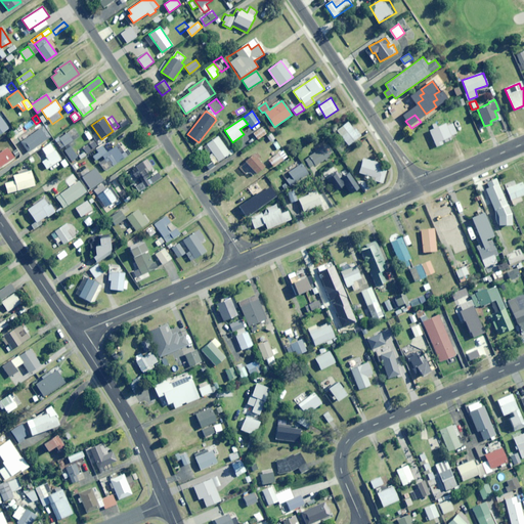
[(355,128),(354,130),(348,122),(336,131),(348,145),(361,135),(355,128)]
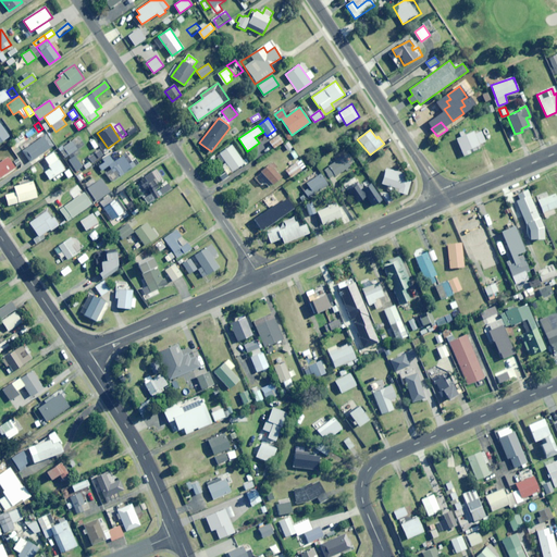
[(479,145),(485,141),(481,132),(474,134),(474,132),(457,138),(463,155),(480,148),(479,145)]
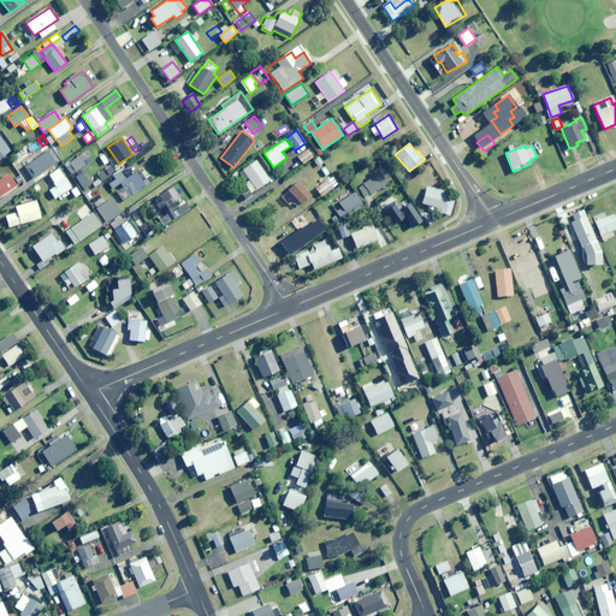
[(303,164),(313,157),(308,149),(297,157),(303,164)]
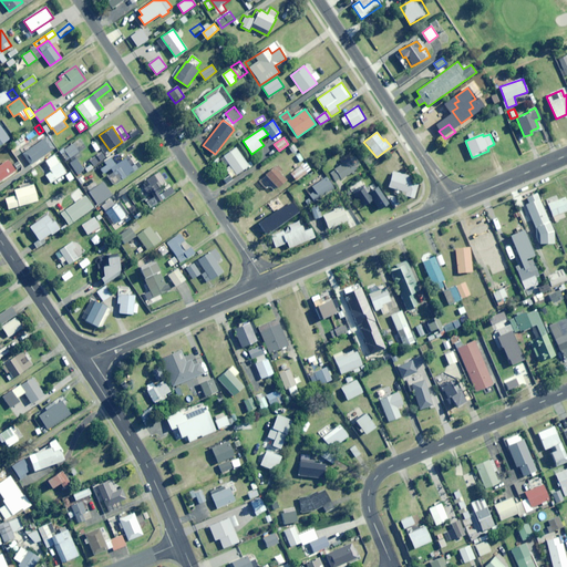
[(72,157),(88,147),(81,138),(65,148),(72,157)]
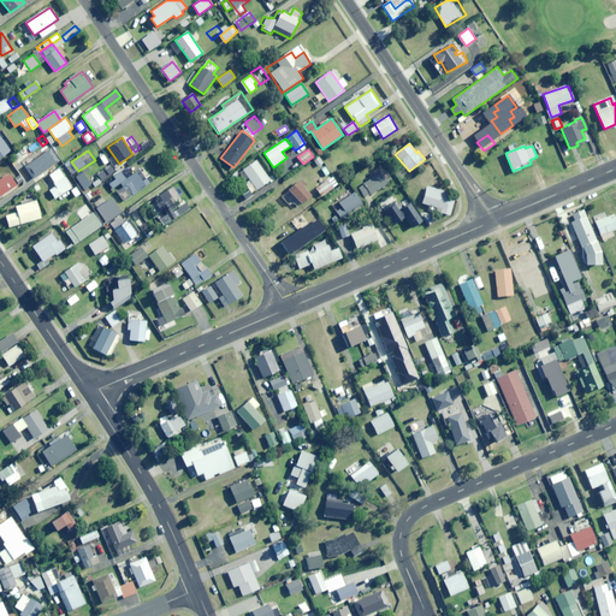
[(252,193),(270,181),(256,160),(238,172),(252,193)]
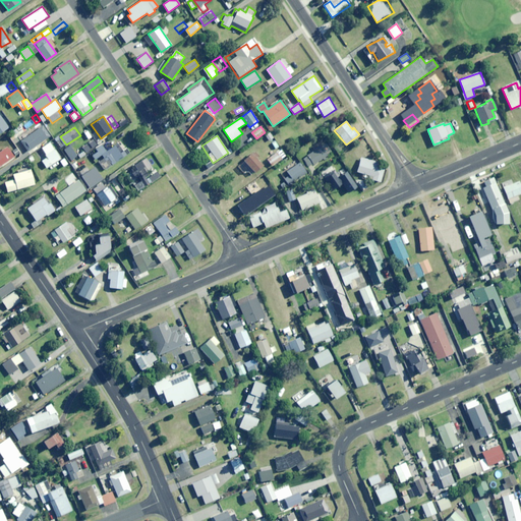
[(0,158),(2,162),(24,147),(17,136),(0,148),(0,158)]
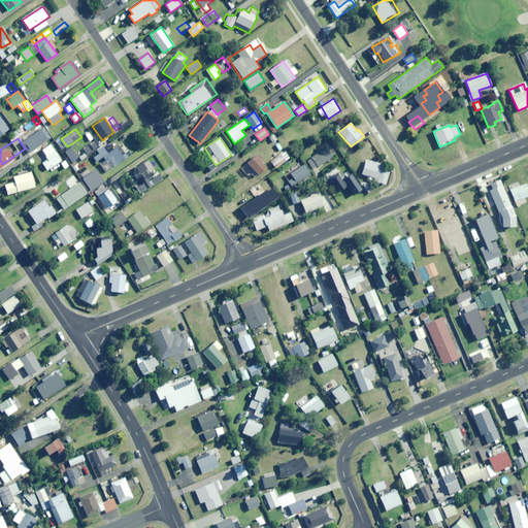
[(97,161),(107,154),(102,146),(92,154),(97,161)]
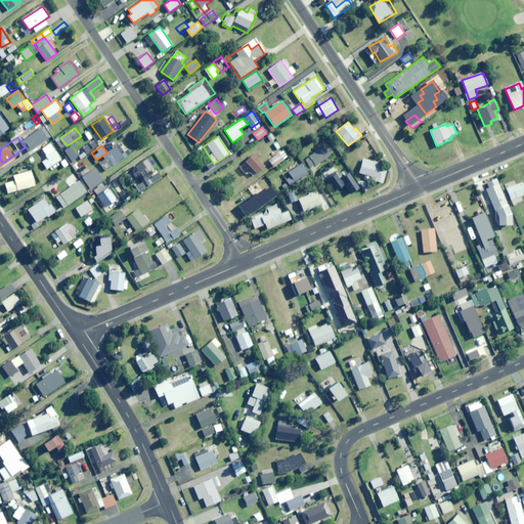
[(311,168),(330,156),(322,146),(305,159),(311,168)]
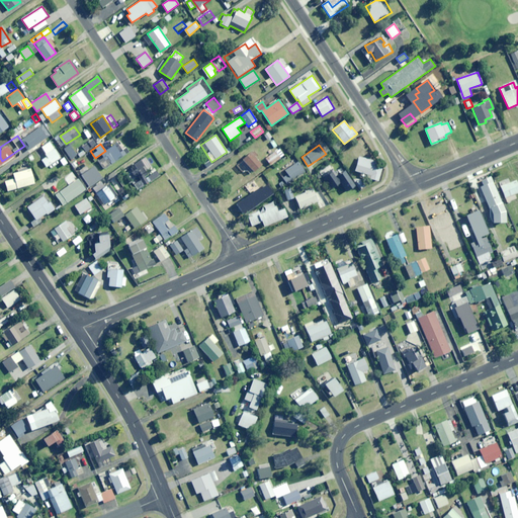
[(124,155),(121,151),(119,152),(115,146),(103,153),(104,155),(103,156),(109,165),(124,155)]
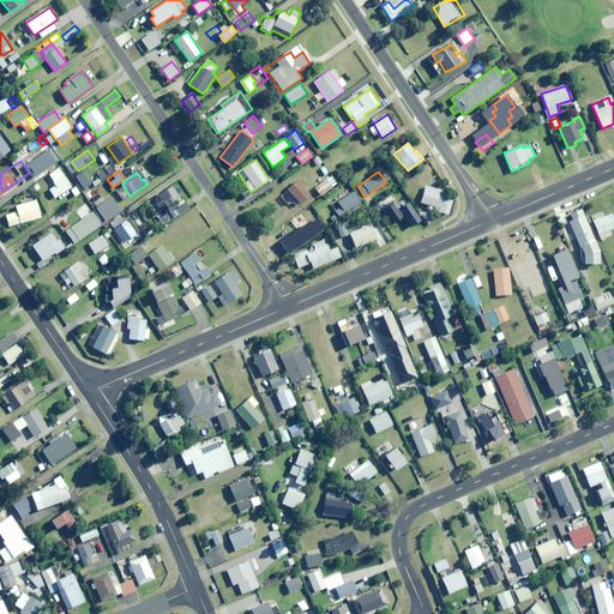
[(84,188),(91,184),(84,174),(77,179),(84,188)]
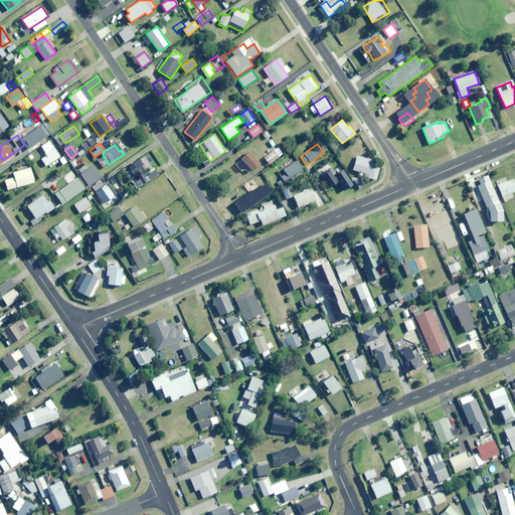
[(54,149),(52,150),(50,148),(44,153),(46,156),(41,159),(46,166),(60,157),(54,149)]
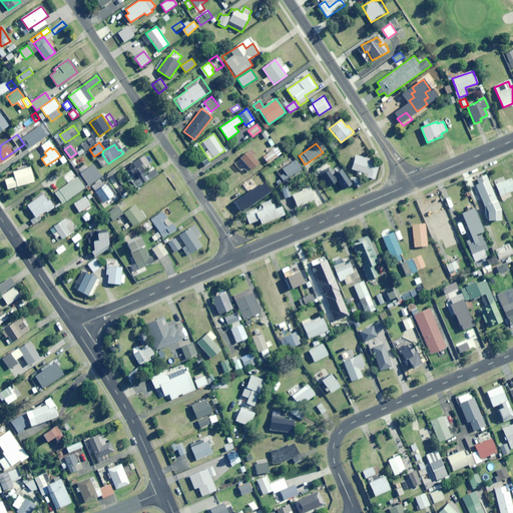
[(251,170),(260,162),(253,156),(257,153),(253,150),(252,151),(250,149),(240,158),(251,170)]
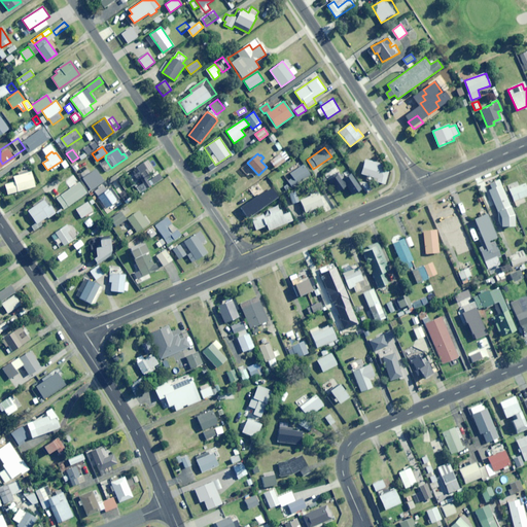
[(275,168),(285,161),(281,153),(271,162),(275,168)]
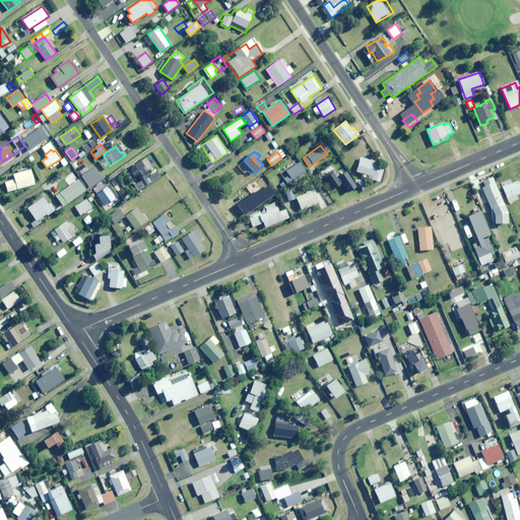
[(143,169),(150,164),(146,157),(130,168),(139,182),(135,184),(139,190),(160,177),(157,172),(149,177),(143,169)]
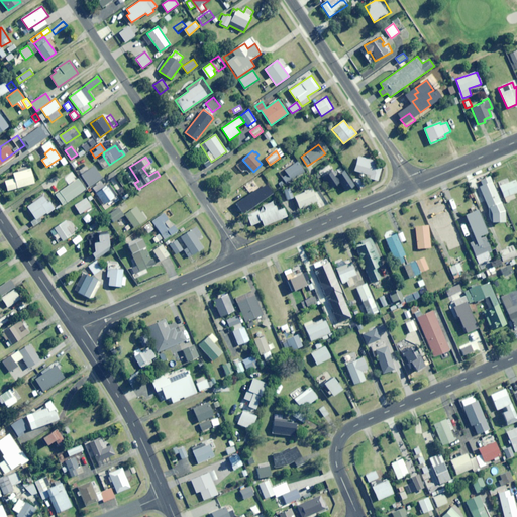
[(374,166),(375,161),(358,157),(354,171),(359,172),(358,175),(378,181),(381,168),(374,166)]
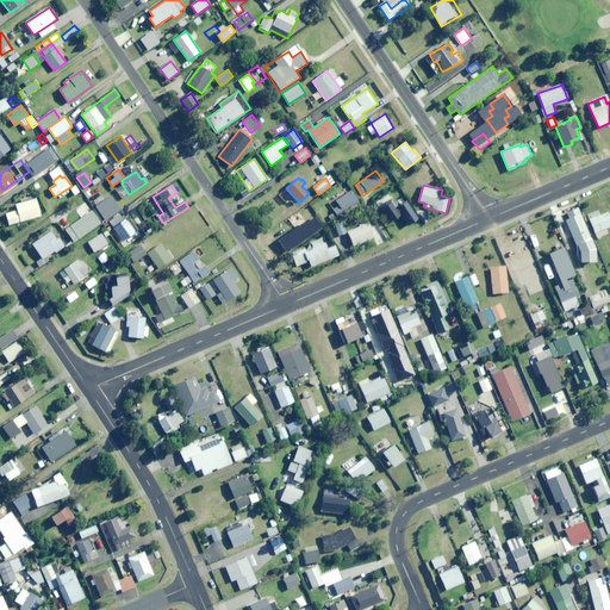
[(336,217),(359,203),(350,191),(336,200),(338,205),(332,210),(336,217)]
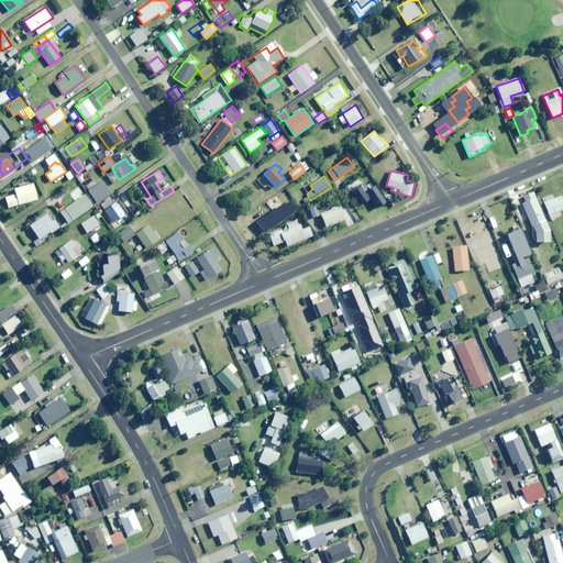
[(98,203),(111,194),(102,180),(88,190),(98,203)]
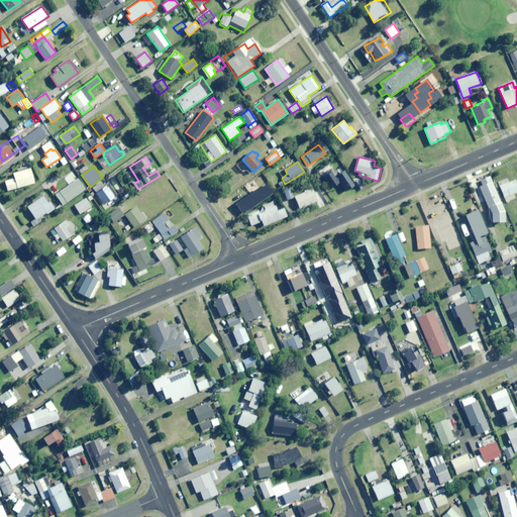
[(335,177),(337,176),(332,168),(321,175),(330,188),(339,183),(335,177)]
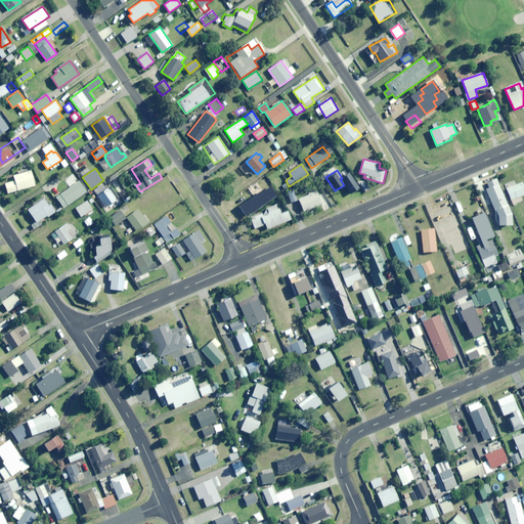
[(7,193),(35,185),(31,171),(13,175),(14,180),(5,183),(7,193)]
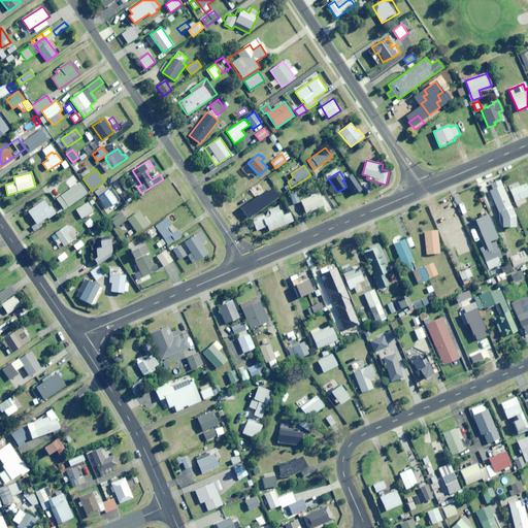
[(265,187),(270,183),(267,178),(261,183),(265,187)]
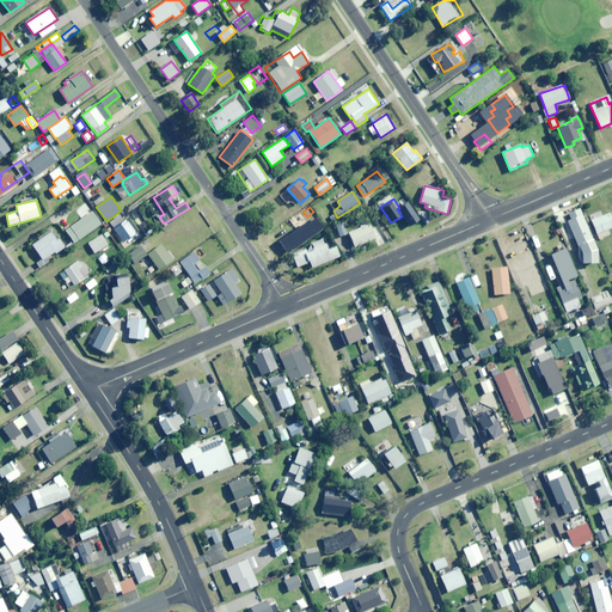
[(109,222),(123,242),(139,231),(128,216),(133,214),(129,208),(109,222)]
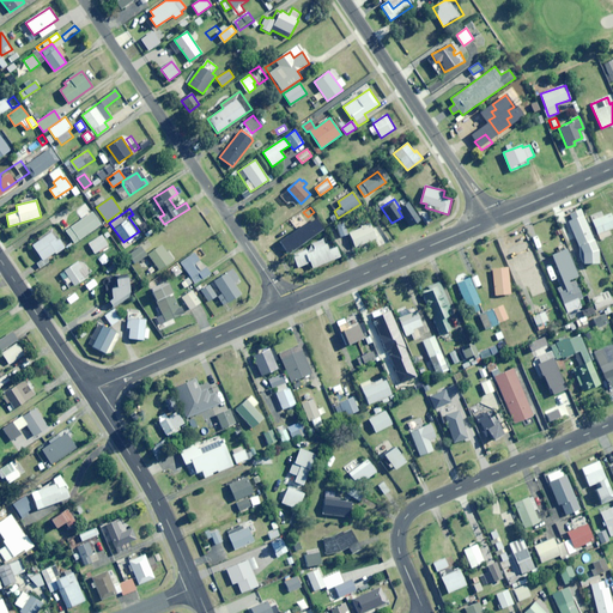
[(571,219),(569,220),(582,252),(582,265),(599,262),(598,248),(581,208),(569,213),(571,219)]
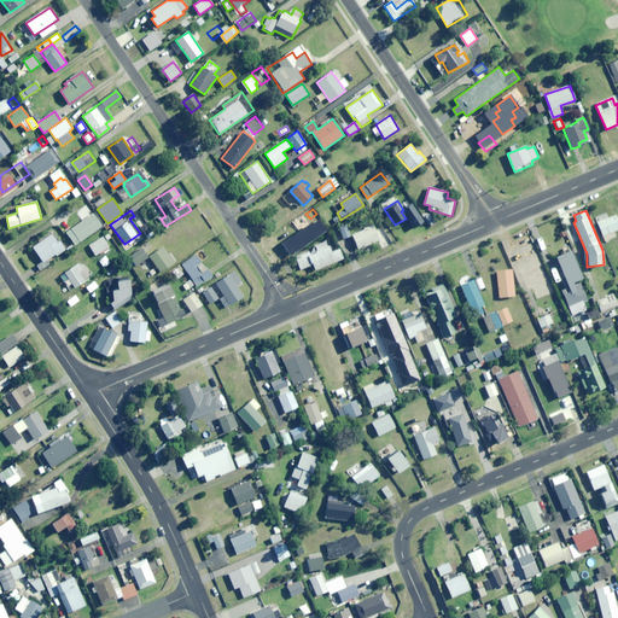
[(436,222),(429,213),(425,216),(431,226),(436,222)]
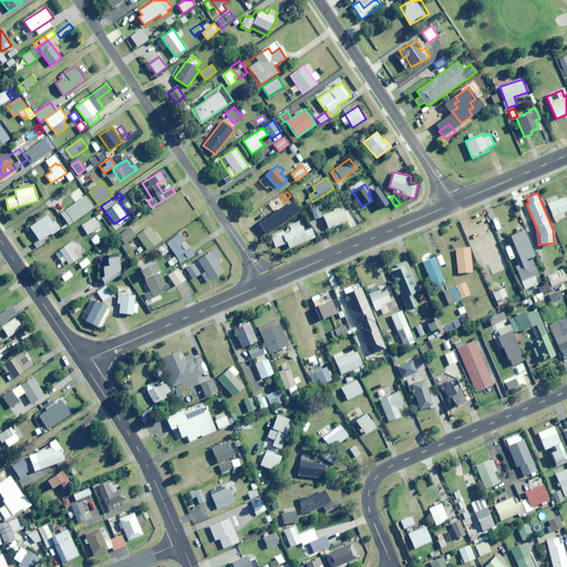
[(69,225),(93,207),(85,196),(61,214),(69,225)]
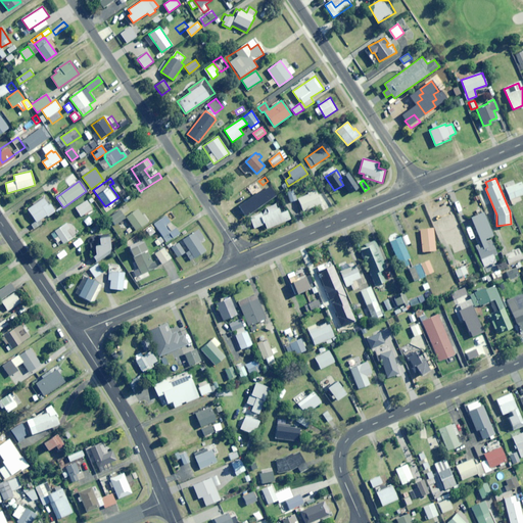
[(510,203),(516,201),(515,198),(522,194),(522,186),(521,182),(505,188),(510,203)]
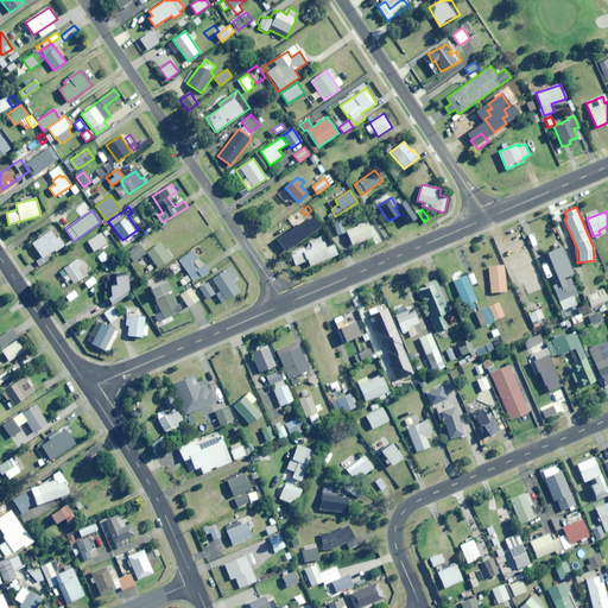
[(302,235),(320,222),(312,213),(295,226),(302,235)]
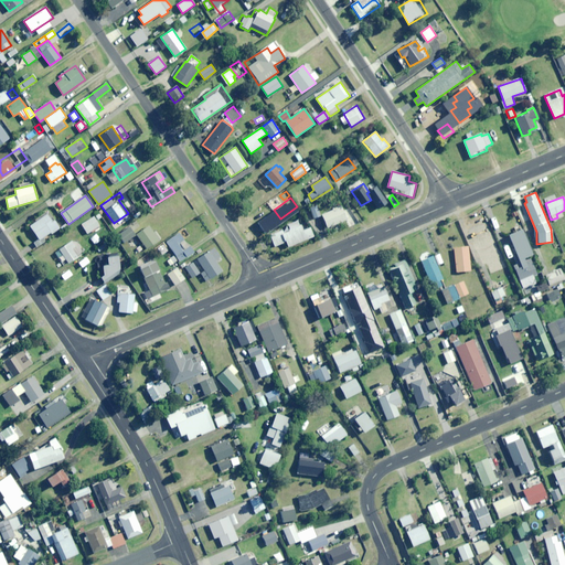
[(328,227),(347,220),(340,205),(321,214),(328,227)]
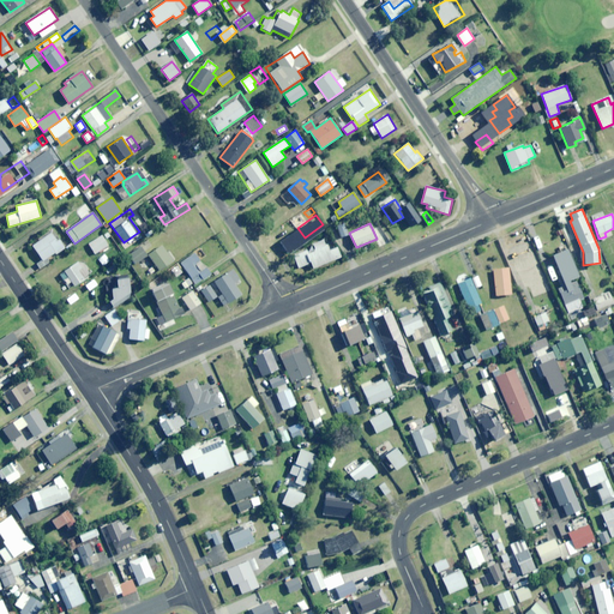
[(341,236),(348,234),(344,224),(337,226),(341,236)]
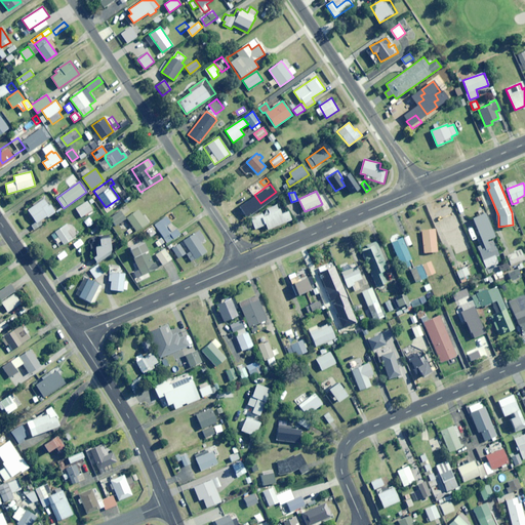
[(48,216),(55,211),(45,197),(28,210),(39,227),(42,224),(40,220),(47,215),(48,216)]
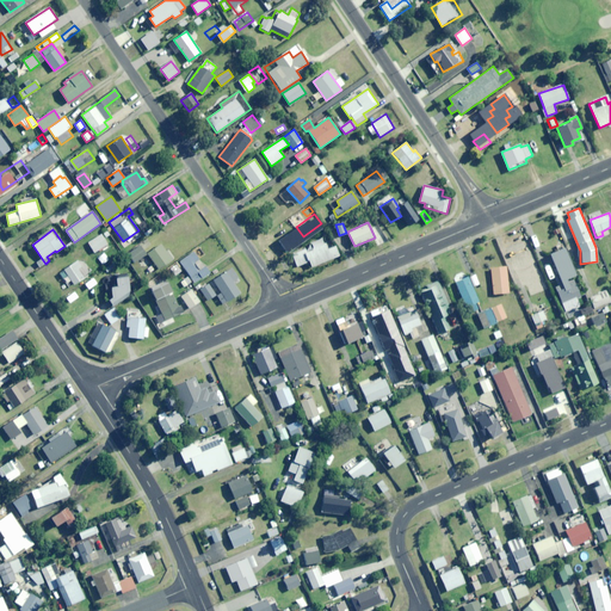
[(94,253),(107,245),(102,234),(88,242),(94,253)]
